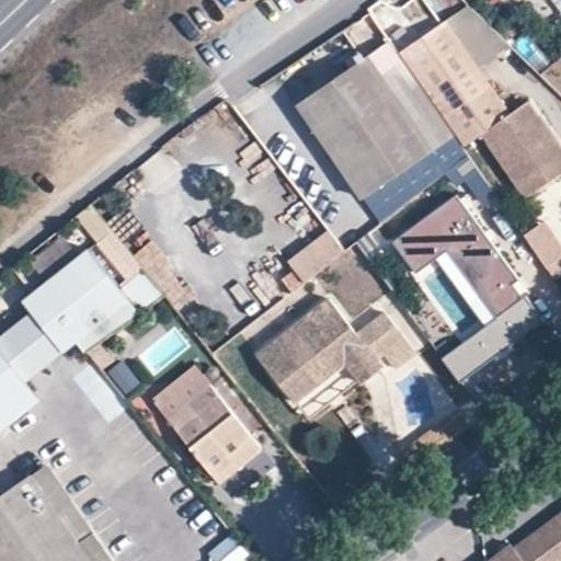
[(446,25),(400,57),(466,151),(483,138),(512,118),(446,25)]
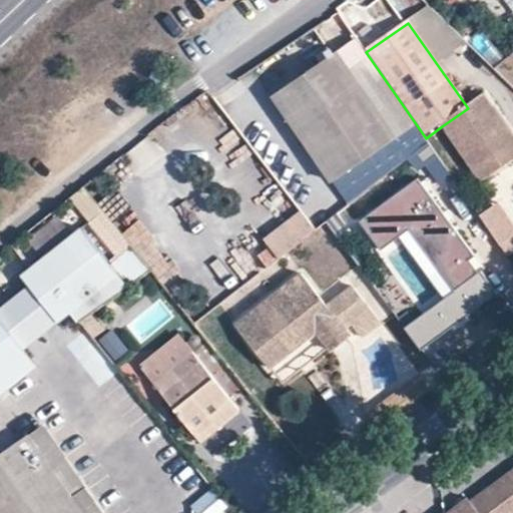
[(395,135),(336,52),(274,96),(331,180),(395,135)]
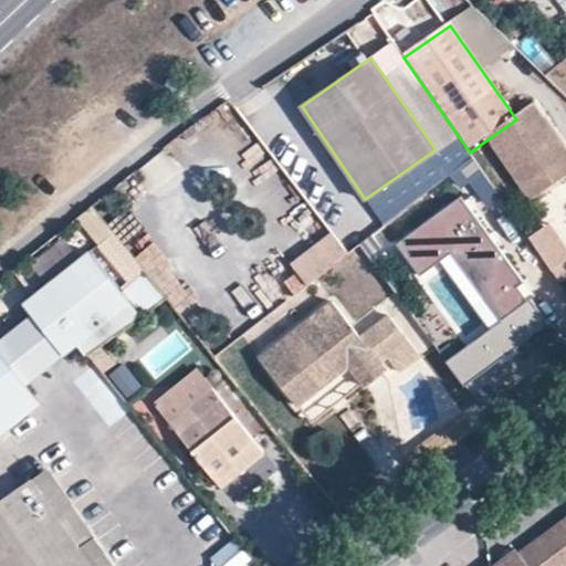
[(516,119),(488,139),(524,192),(565,161),(565,125),(547,98),(516,119)]
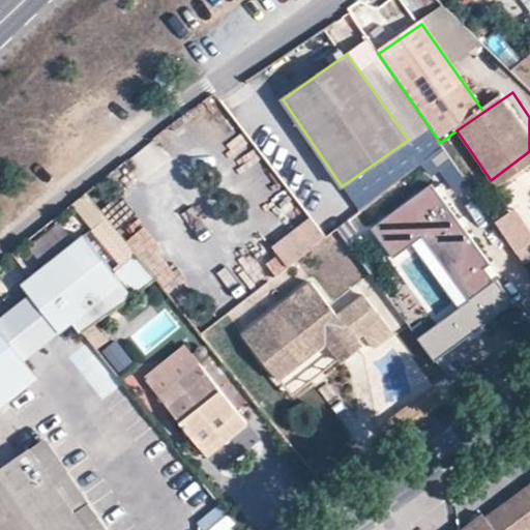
[(529,167),(529,151),(491,180),(498,190),(529,167)]
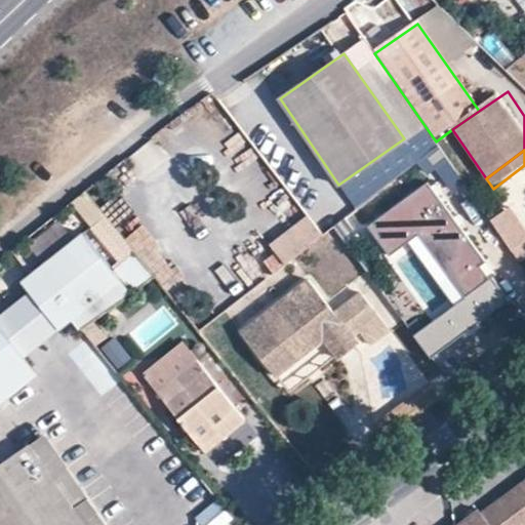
[(388,184),(409,170),(398,152),(376,165),(388,184)]
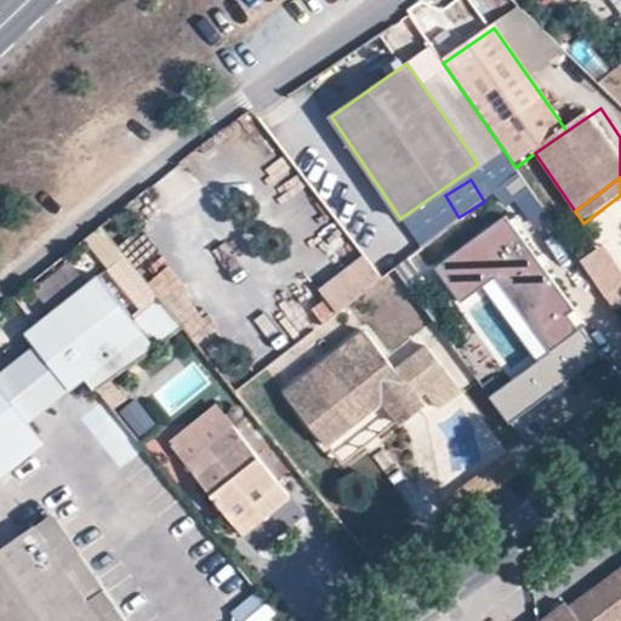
[(529,186),(516,195),(539,229),(552,220),(529,186)]
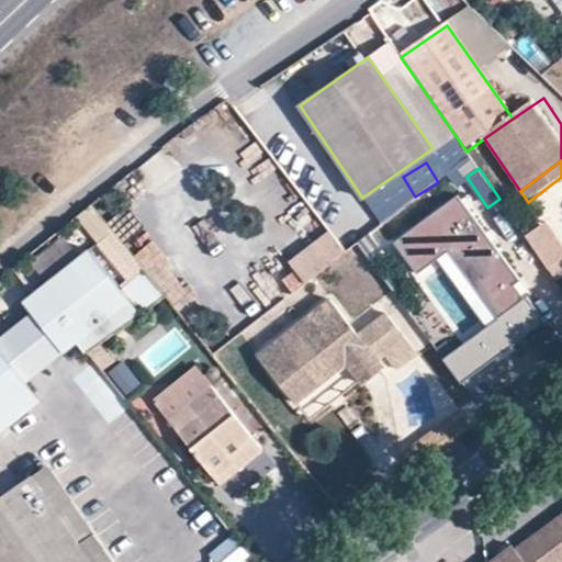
[(390,186),(368,201),(382,222),(405,208),(390,186)]
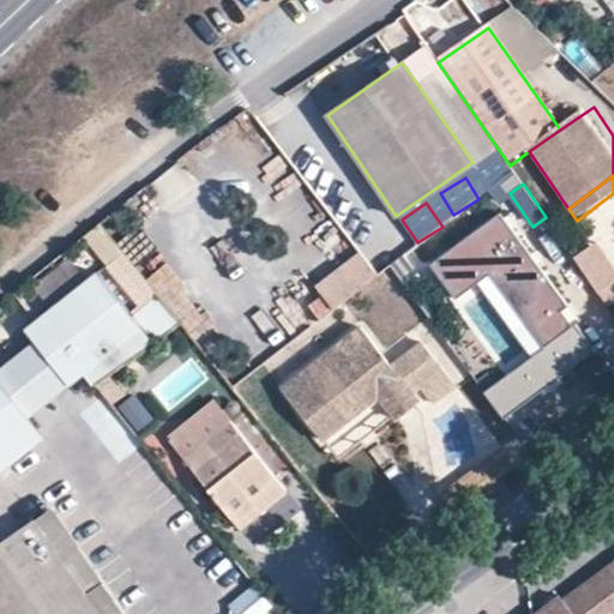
[(500,212),(427,266),(455,302),(485,280),(537,351),(483,391),(505,420),(597,351),(576,323),(579,320),(500,212)]
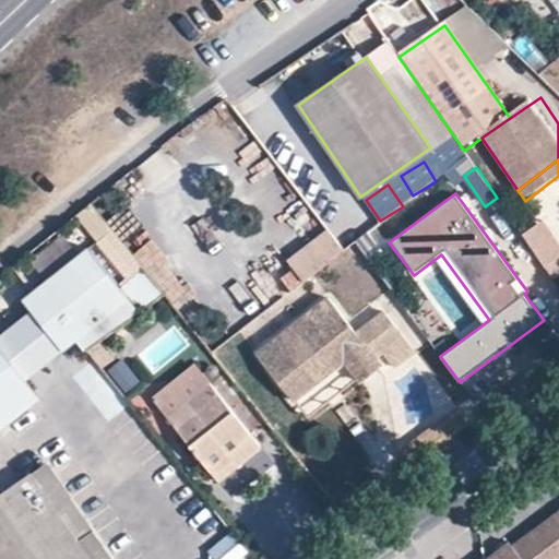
[(558,242),(543,218),(521,234),(543,264),(558,252),(558,242)]
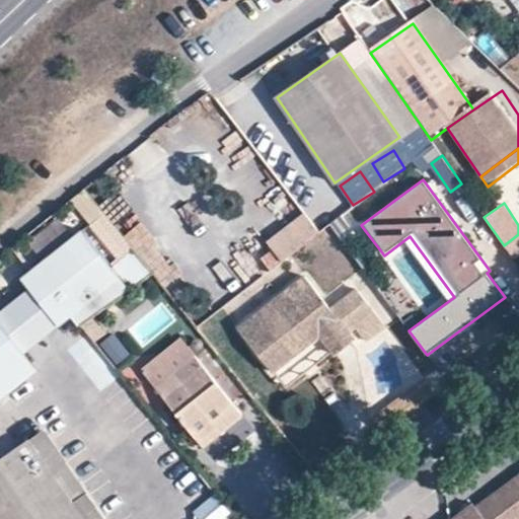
[(305,214),(269,242),(285,263),(321,234),(305,214)]
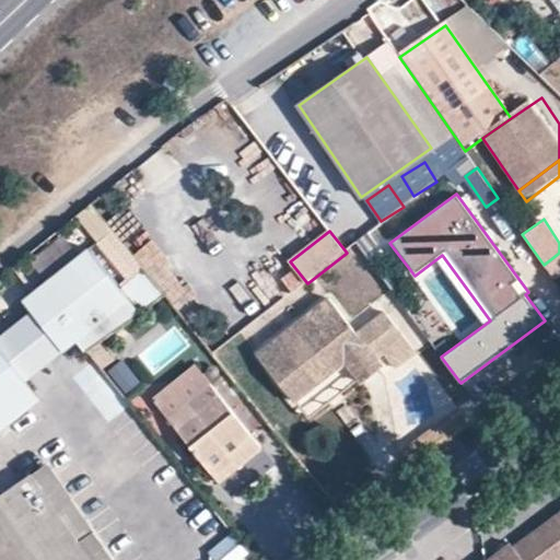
[(91,247),(24,298),(65,349),(80,338),(90,351),(164,293),(144,269),(121,287),(91,247)]
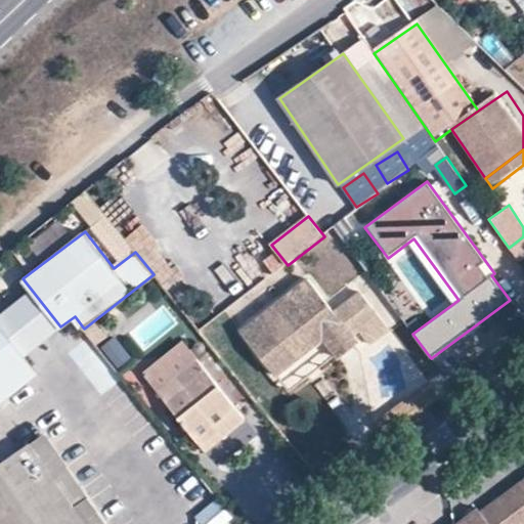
[(239,331),(274,374),(321,337),(334,352),(338,356),(356,342),(350,334),(377,313),(359,292),(334,311),(307,277),(239,331)]
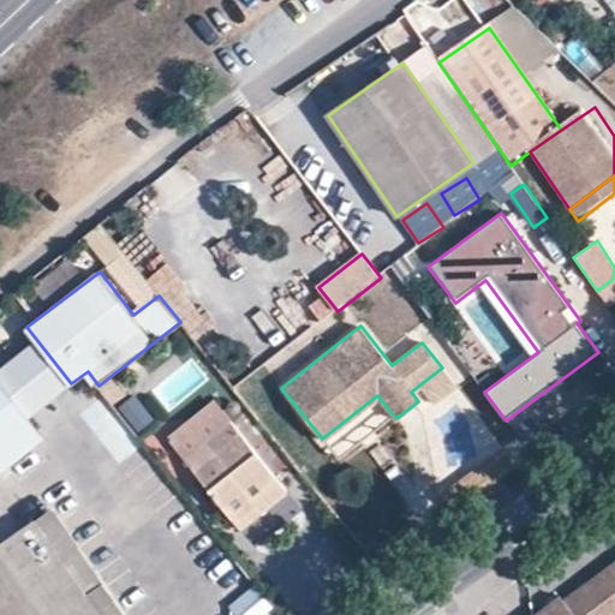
[(27,327),(0,348),(0,396),(21,423),(71,383),(27,327)]
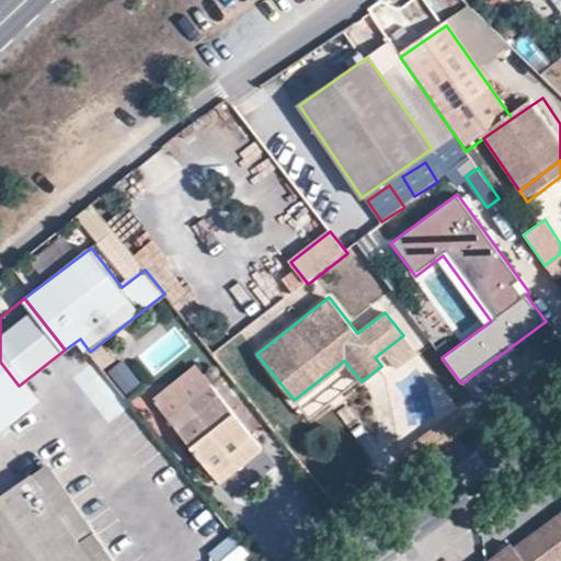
[(560,356),(560,345),(557,340),(525,363),(535,376),(560,356)]
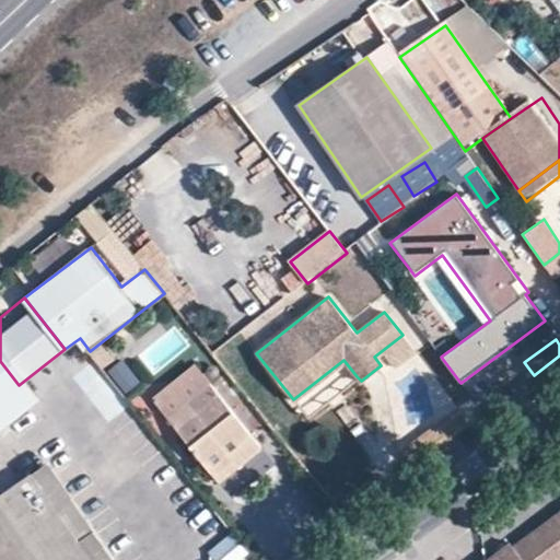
[(128,360),(109,370),(123,396),(141,387),(128,360)]
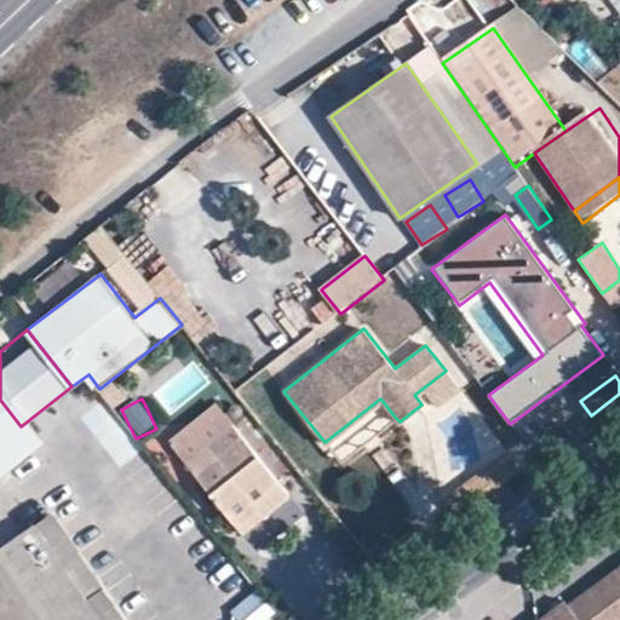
[(380,399),(325,442),(339,460),(395,417),(380,399)]
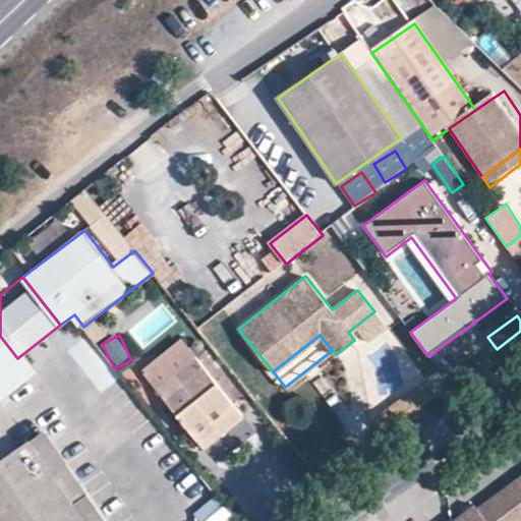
[(0,336),(0,400),(32,375),(17,358),(0,336)]
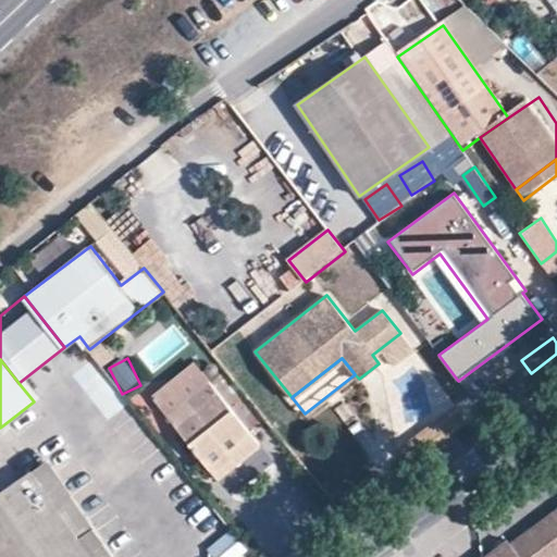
[(232,498),(274,465),(192,363),(149,397),(232,498)]
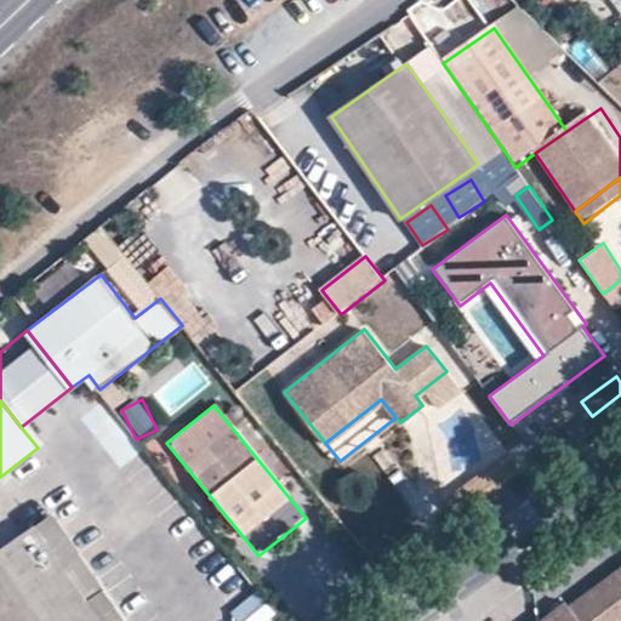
[(480,502),(518,474),(505,456),(467,484),(480,502)]
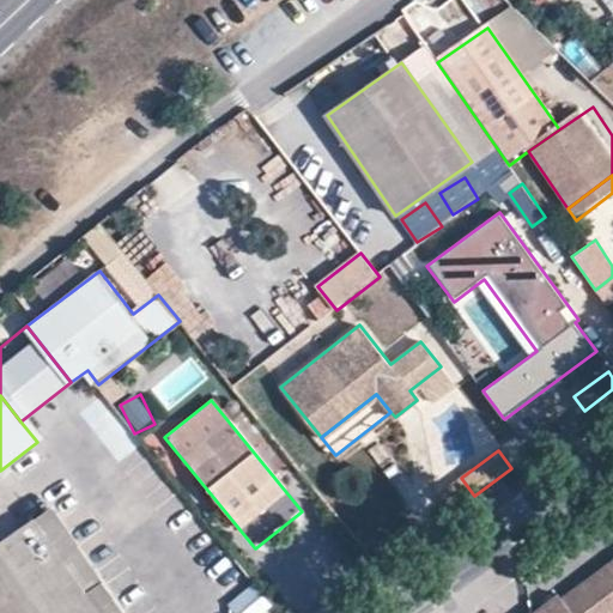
[(122,612),(103,584),(86,594),(34,520),(0,542),(0,612),(122,612)]
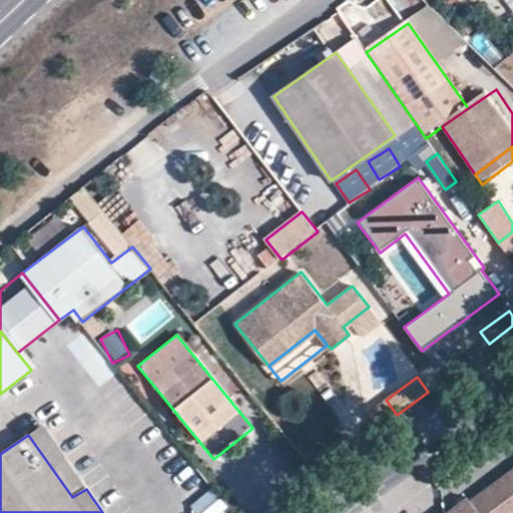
[(512,512),(512,470),(471,502),(468,498),(447,512),(512,512)]
